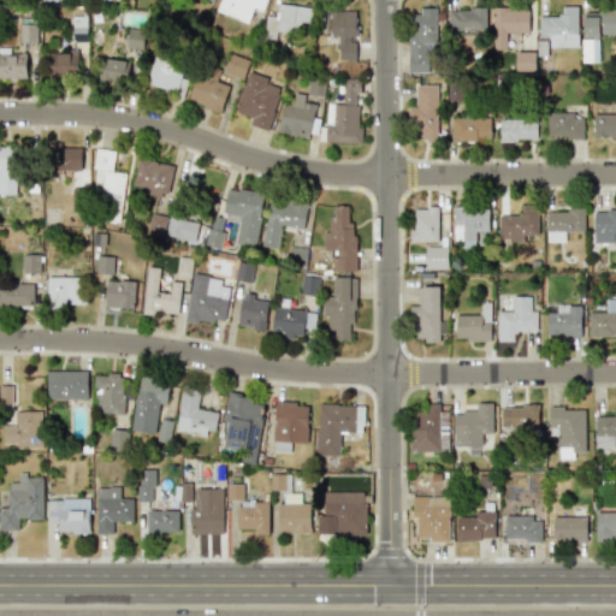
[(219,0),(215,11),(247,23),(253,7),(262,11),(266,0),(219,0)]
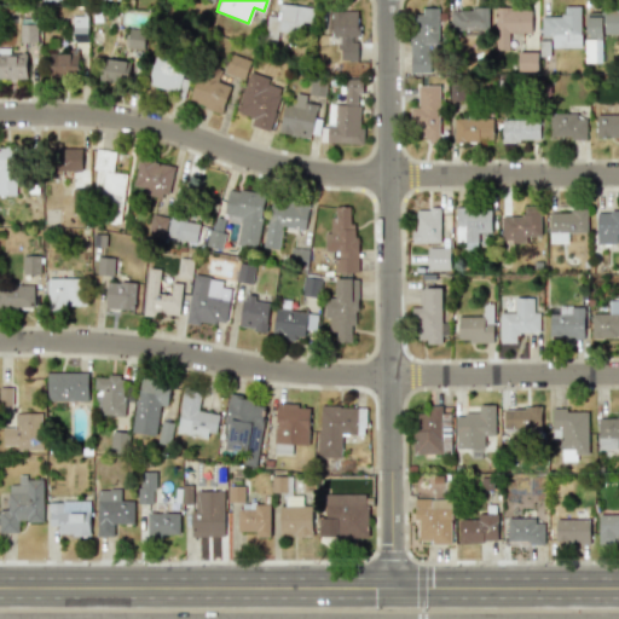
[(580,6),(562,6),(562,17),(541,16),(541,36),(551,36),(551,47),(579,47),(580,6)]
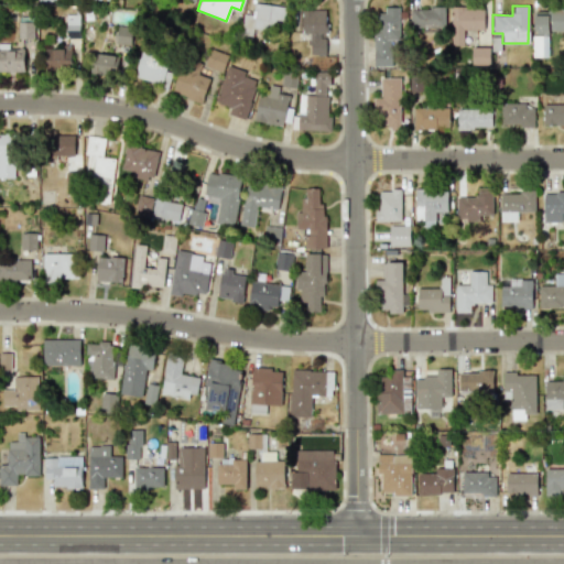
[(399,7),(384,7),(384,13),(372,13),(373,66),(393,66),(392,52),(399,52),(399,7)]
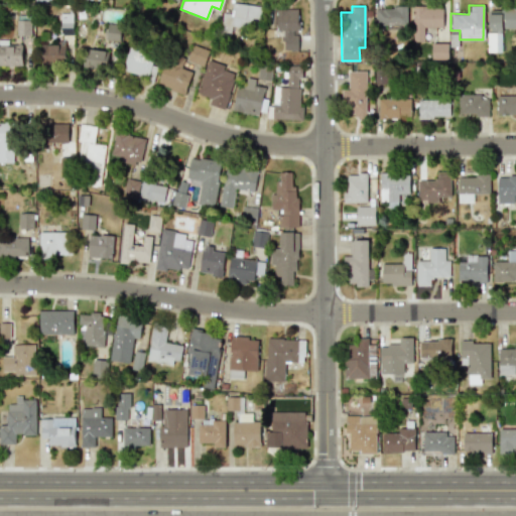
[(406,7),(375,8),(375,25),(407,24),(406,7)]
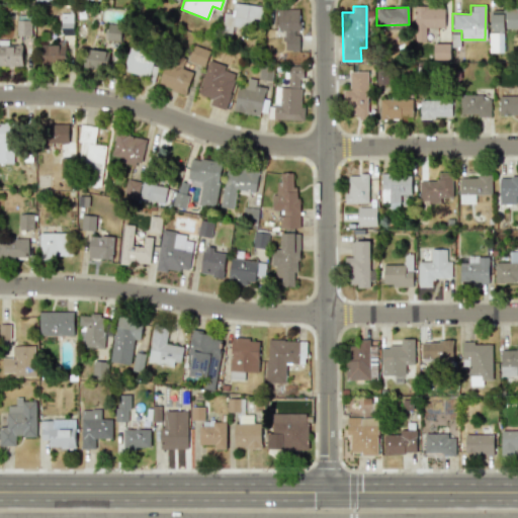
[(444,27),(444,7),(414,7),(415,42),(426,41),(425,27),(444,27)]
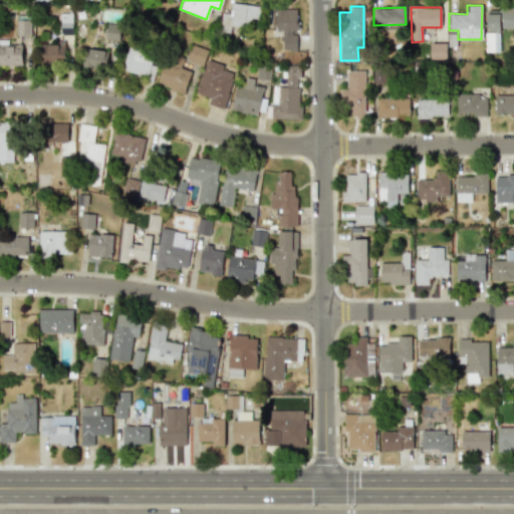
[(513,29),(513,8),(487,9),(487,30),(513,29)]
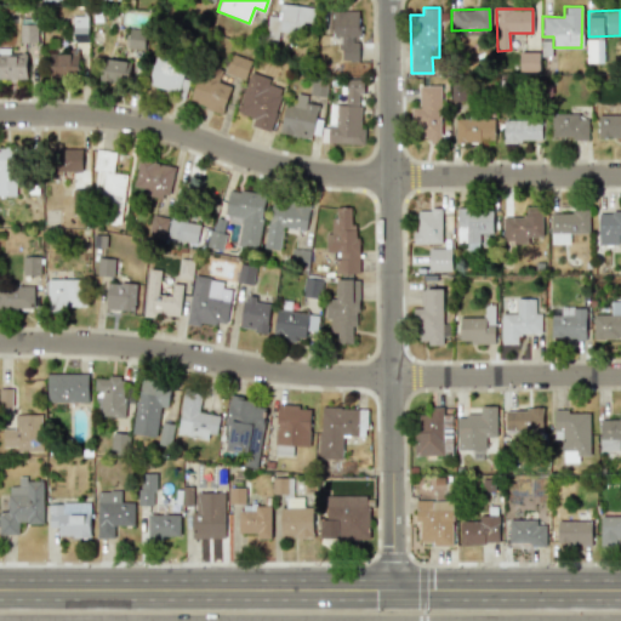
[(358,60),(358,40),(359,40),(359,11),(332,11),(332,38),(337,38),(339,60),(358,60)]
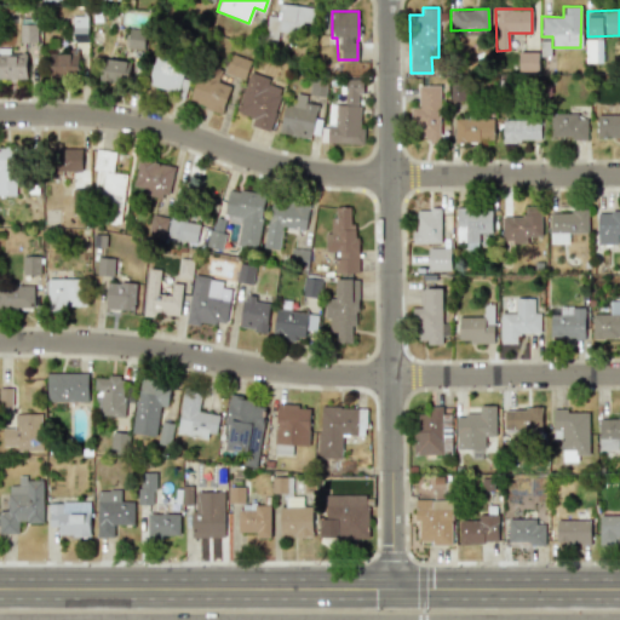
[(87,41),(86,16),(72,16),(73,41),(87,41)]
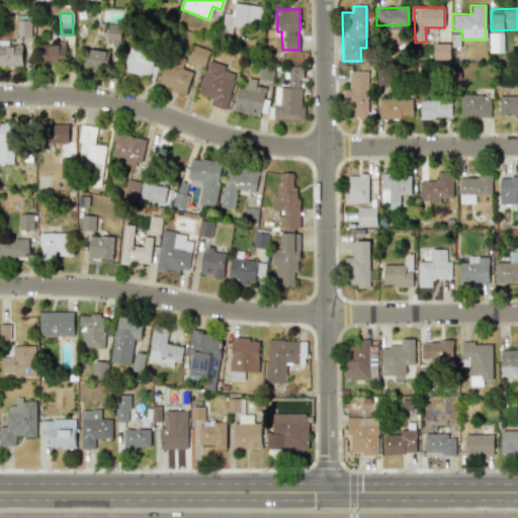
[(17,35),(31,35),(30,15),(16,16),(17,35)]
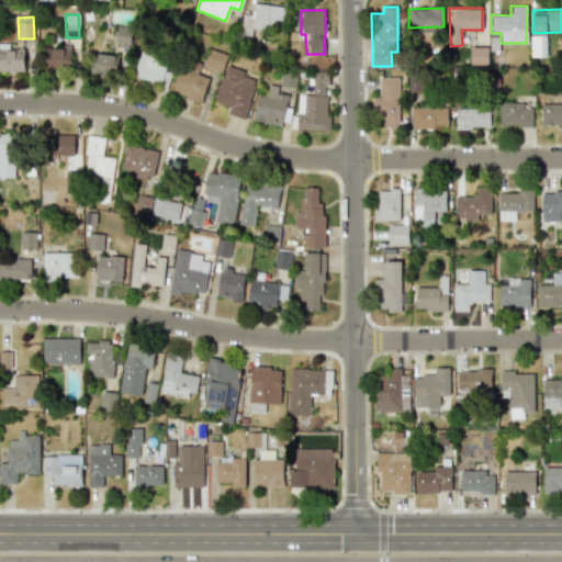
[(530,36),(530,56),(546,56),(546,36),(530,36)]
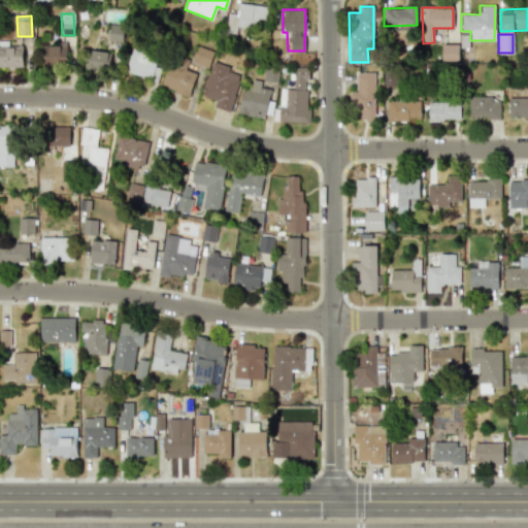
[(0,67),(23,67),(22,45),(7,45),(7,40),(0,40),(0,67)]
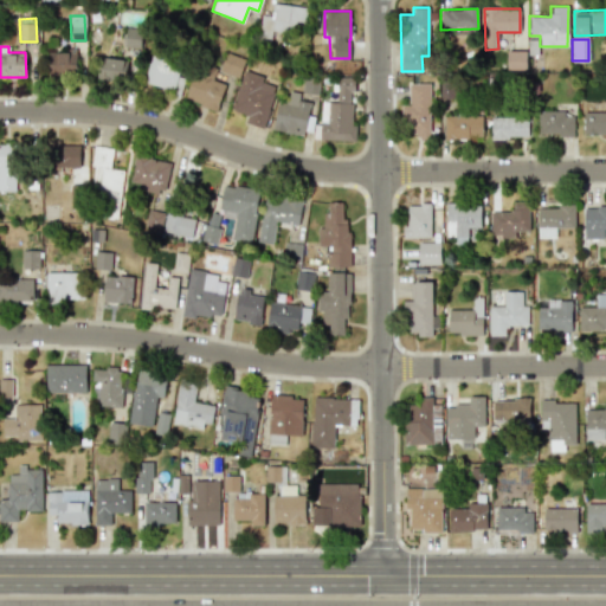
[(45,51),(44,77),(75,78),(76,52),(45,51)]
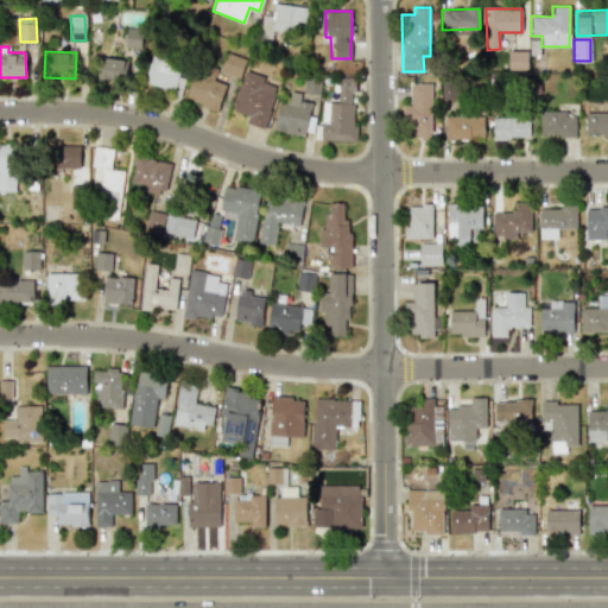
[(527,51),(508,51),(508,70),(527,70),(527,51)]
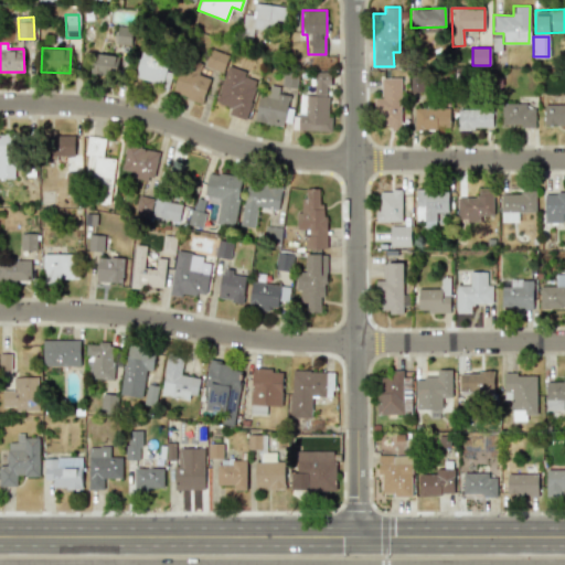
[(132,76),(168,87),(172,73),(166,71),(170,57),(141,49),(132,76)]
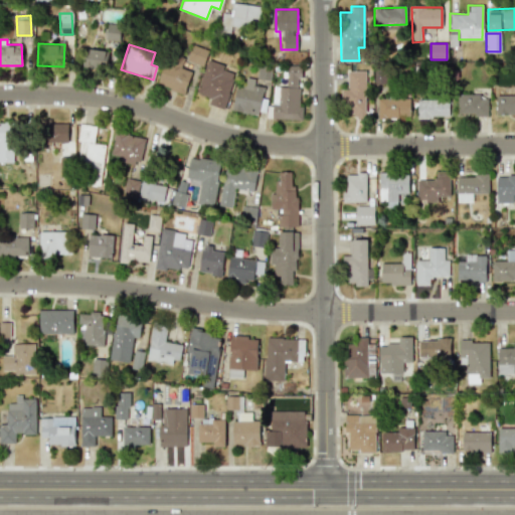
[(186,60),(202,65),(208,50),(191,45),(186,60)]
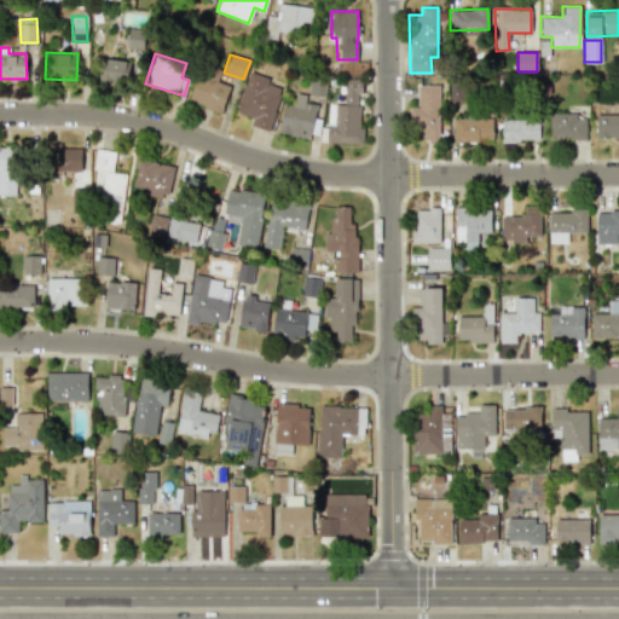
[(131,61),(105,58),(104,80),(128,81),(131,61)]
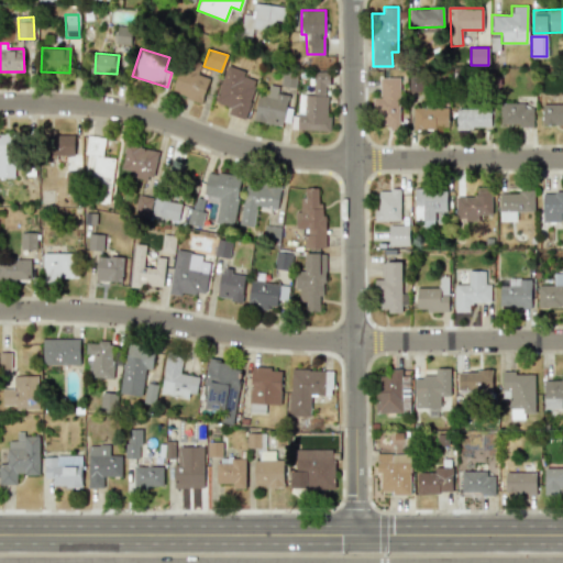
[(172,94),(201,102),(209,79),(198,76),(201,65),(183,58),(172,94)]
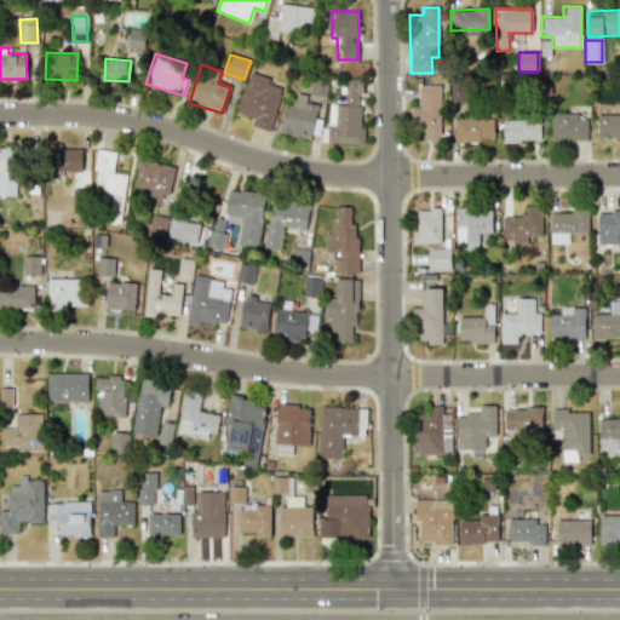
[(236,113),(253,118),(251,126),(269,132),(283,85),(248,74),(236,113)]
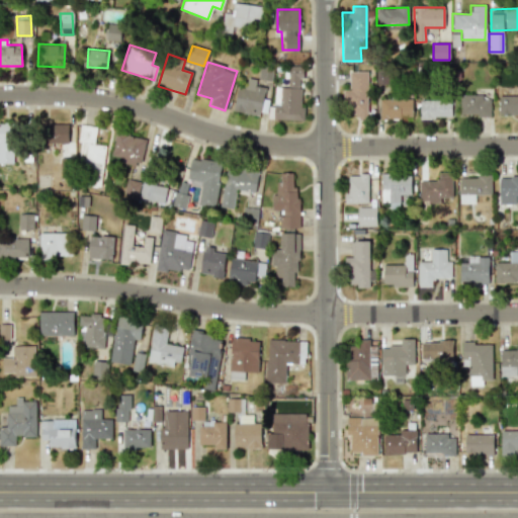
[(273,119),(300,120),(301,67),(288,67),(287,87),(274,87),(273,119)]
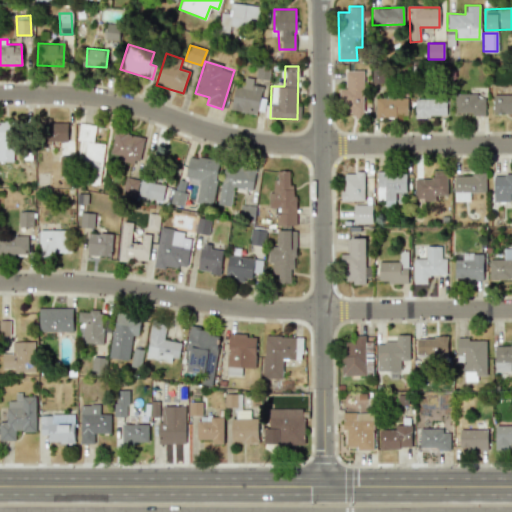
[(362,114),(363,70),(345,70),(344,89),(339,89),(339,113),(362,114)]
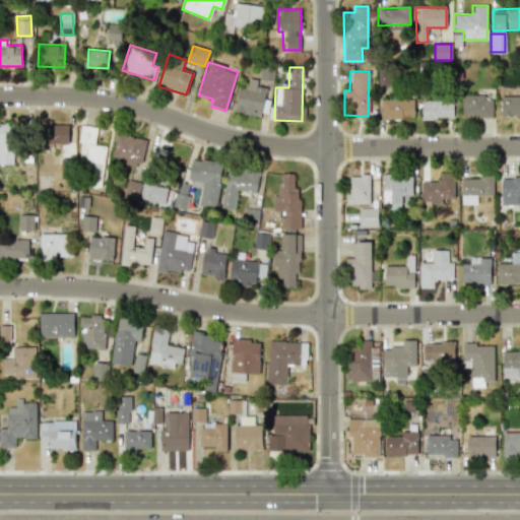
[(247,87),(237,86),(235,113),(262,116),(264,87),(257,86),(257,80),(247,79),(247,87)]
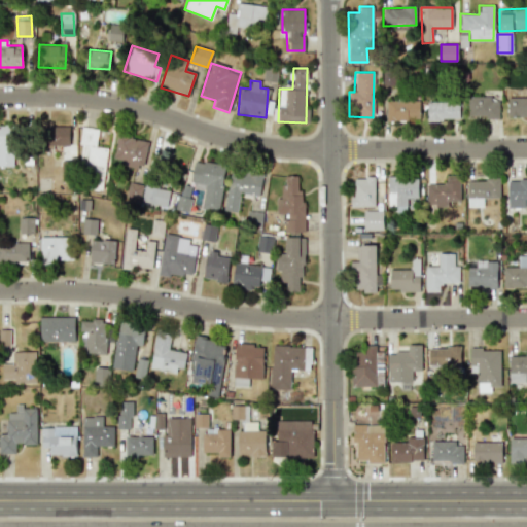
[(526,84),(521,85),(522,98),(506,98),(507,118),(526,117),(526,84)]
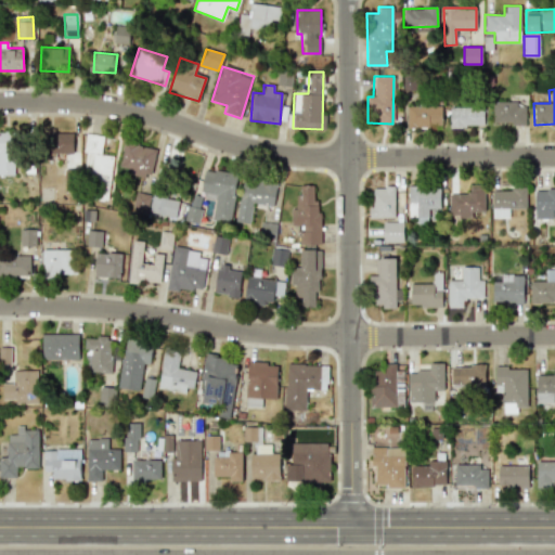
[(492,124),(525,124),(526,103),(492,103),(492,124)]
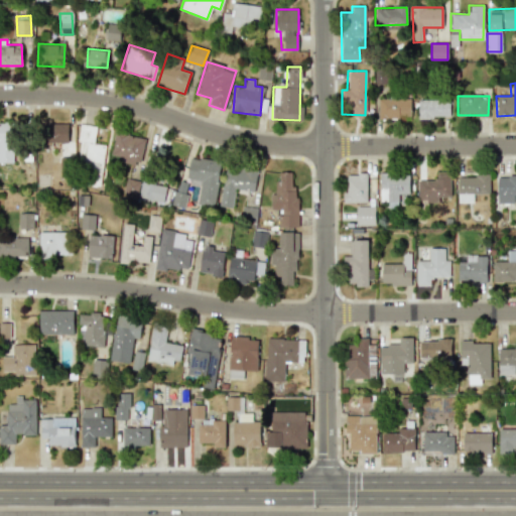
[(378,118),(410,117),(410,99),(378,100),(378,118)]
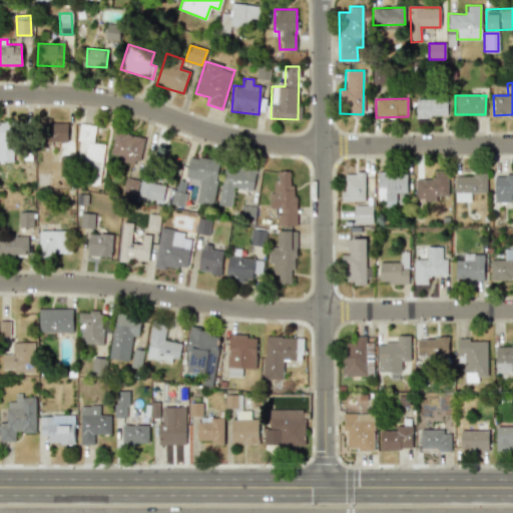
[(416,117),(448,116),(447,98),(415,99),(416,117)]
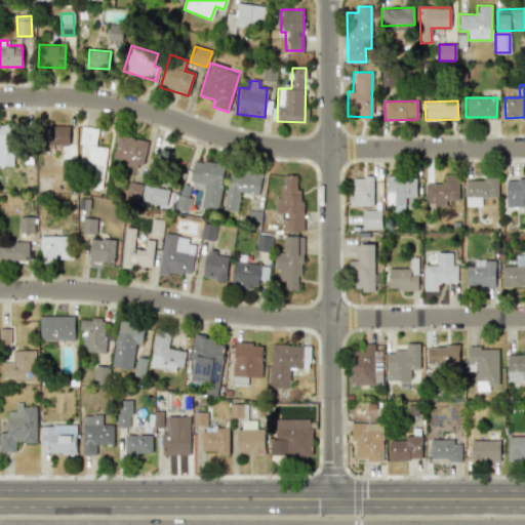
[(0,165),(14,166),(16,126),(0,125),(0,165)]
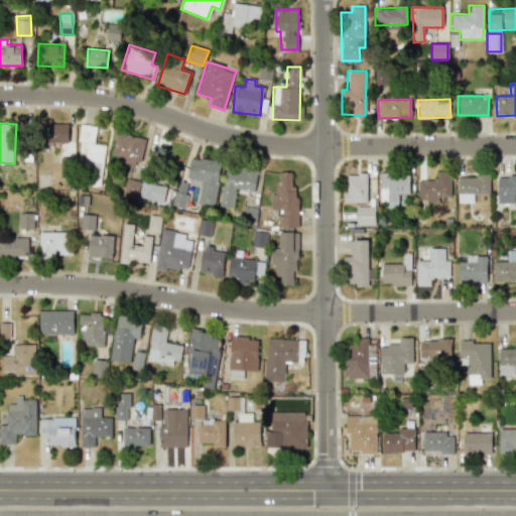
[(68,142),(68,124),(44,123),(43,141),(68,142)]
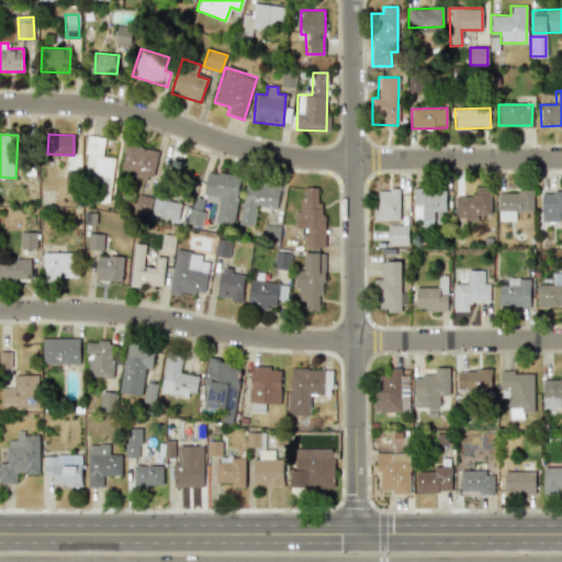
[(114,157),(102,156),(104,137),(91,136),(83,200),(109,202),(114,157)]
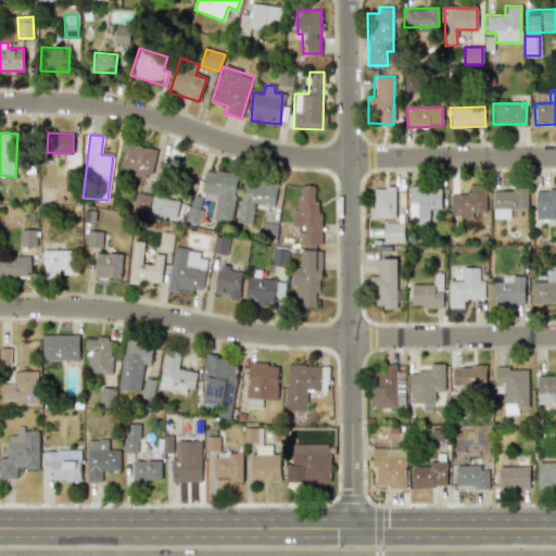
[(130,169),(129,174),(150,179),(159,150),(125,141),(118,166),(130,169)]
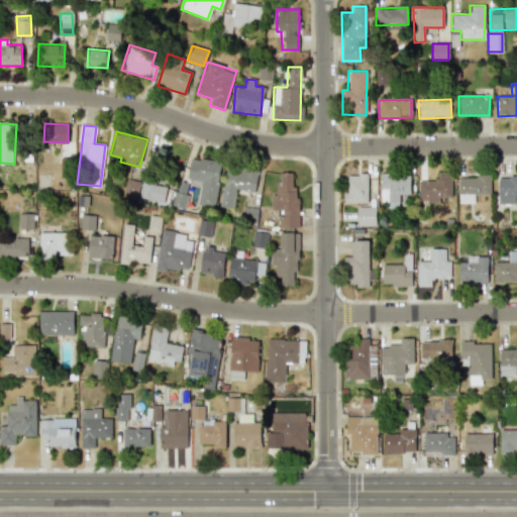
[(214,208),(221,163),(191,158),(187,184),(200,186),(197,205),(214,208)]
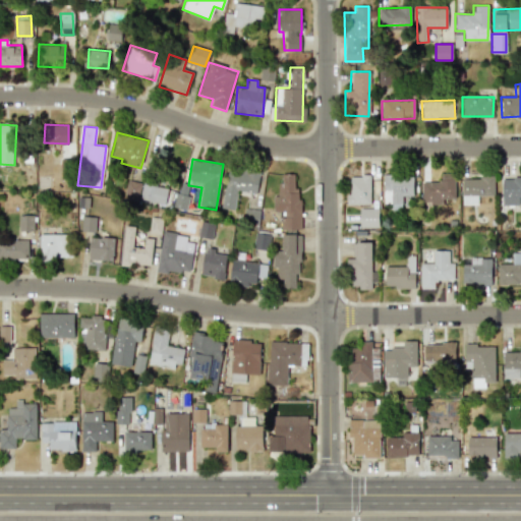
[(256,194),(259,173),(228,168),(221,208),(234,211),(237,190),(256,194)]
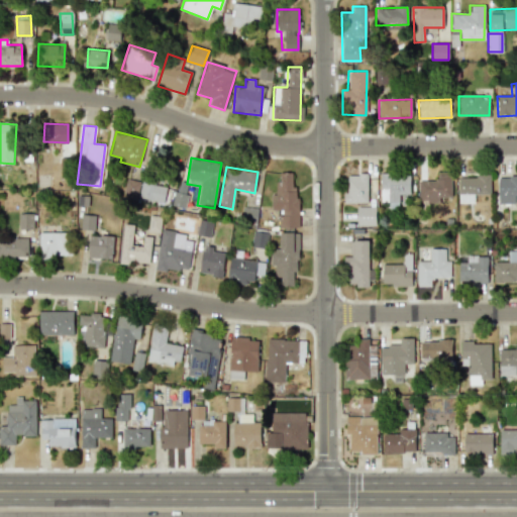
[(451,198),(450,172),(436,172),(437,180),(418,181),(418,202),(440,201),(440,198),(451,198)]
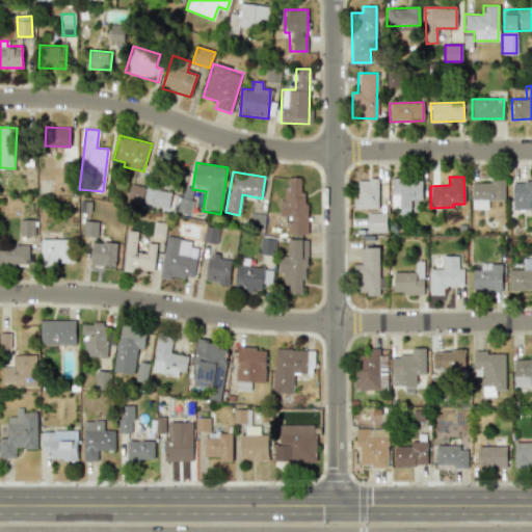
[(280,216),(287,216),(287,235),(306,234),(304,178),(285,178),(285,198),(278,198),(280,216)]
